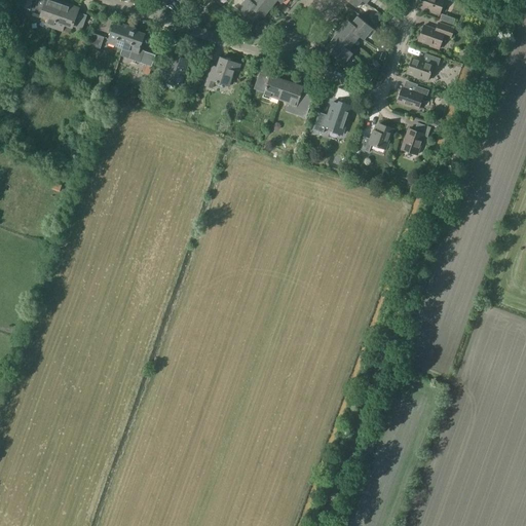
[(41,16),(48,20),(46,26),(54,29),(63,4),(51,0),(45,0),(45,2),(41,0),(35,0),(31,12),(41,16)]
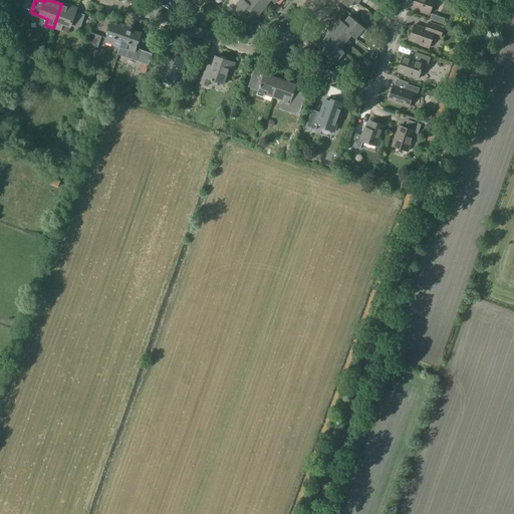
[(251,5),(246,1),(244,0),(240,0),(233,9),(248,21),(253,14),(248,10),(251,5)]
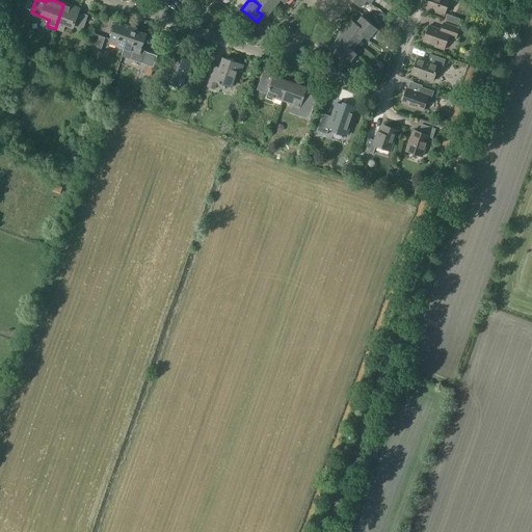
[(257,10),(262,15),(266,19),(275,7),(266,0),(256,0),(255,1),(260,5),(257,10)]
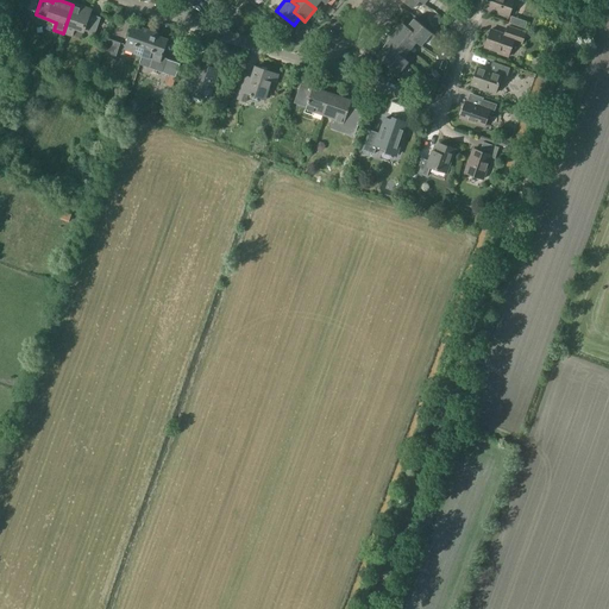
[(485,0),(488,1),(485,8),(508,17),(514,0),(485,0)]
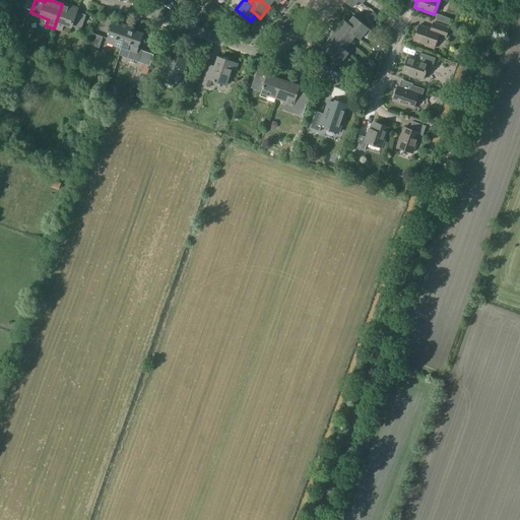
[(77,9),(62,4),(54,28),(63,31),(65,25),(73,27),(80,29),(85,15),(76,12),(77,9)]
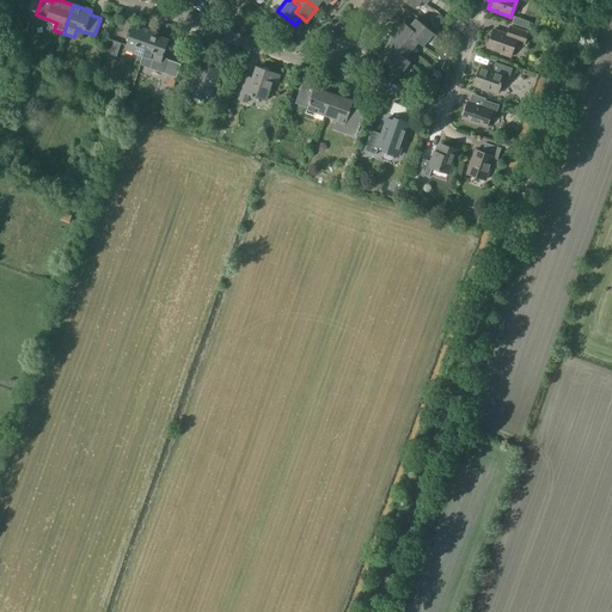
[(411,37),(418,43),(423,47),(434,34),(416,19),(409,28),(415,32),(411,37)]
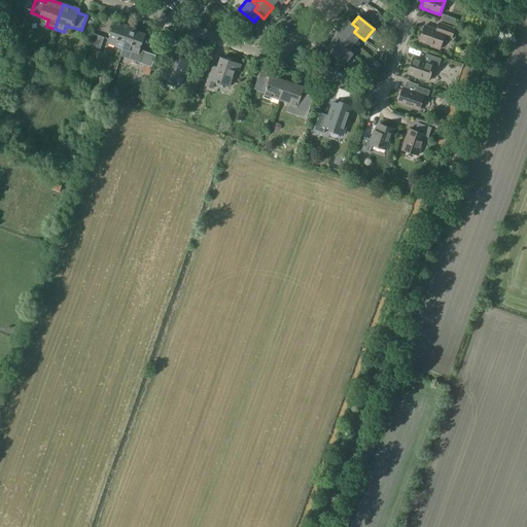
[(357,28),(352,24),(348,21),(340,31),(354,43),(360,37),(354,32),(357,28)]
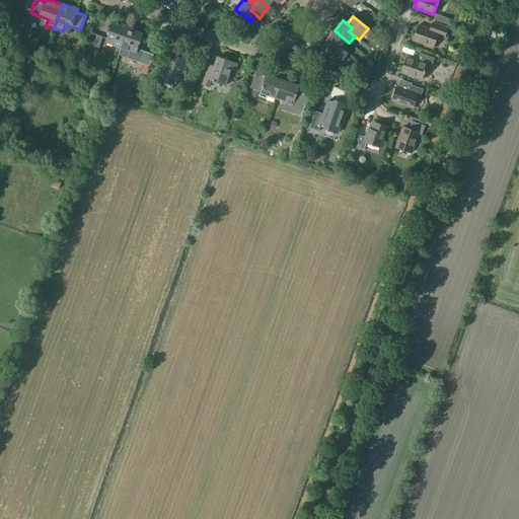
[(105,43),(115,46),(115,47),(121,49),(129,26),(126,25),(125,27),(113,23),(105,43)]
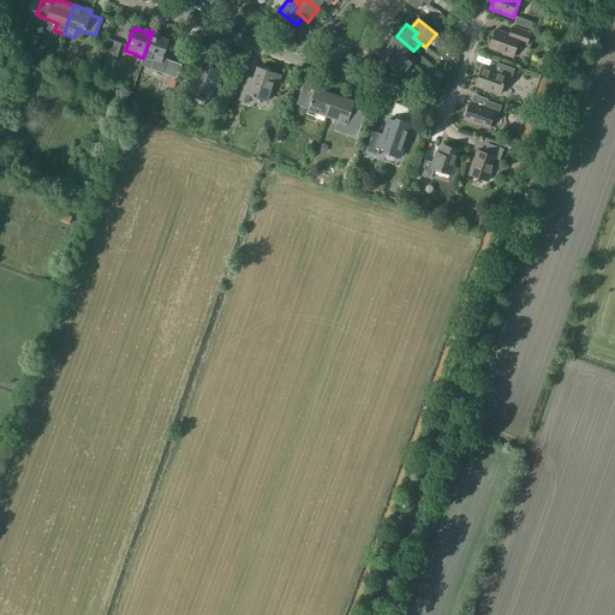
[(489,48),(502,53),(502,54),(513,58),(518,42),(526,45),(530,34),(512,28),(509,36),(495,31),(489,48)]
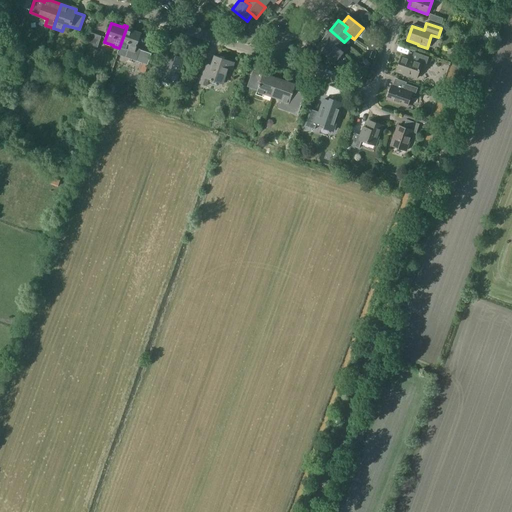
[(127,26),(119,48),(117,54),(137,61),(140,50),(141,49),(137,48),(142,33),(129,29),(130,27),(127,26)]
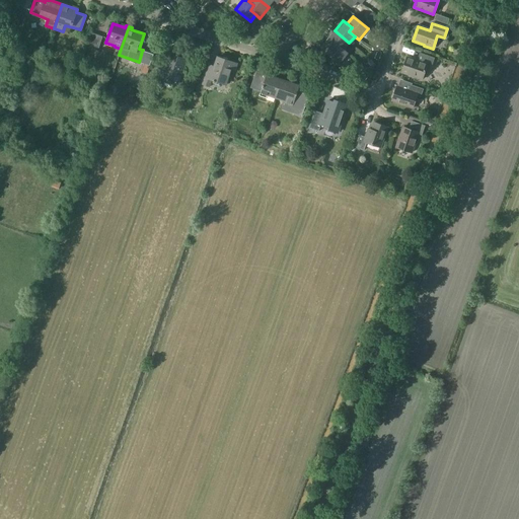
[(325,42),(329,45),(335,50),(339,46),(344,50),(349,43),(335,30),(325,42)]
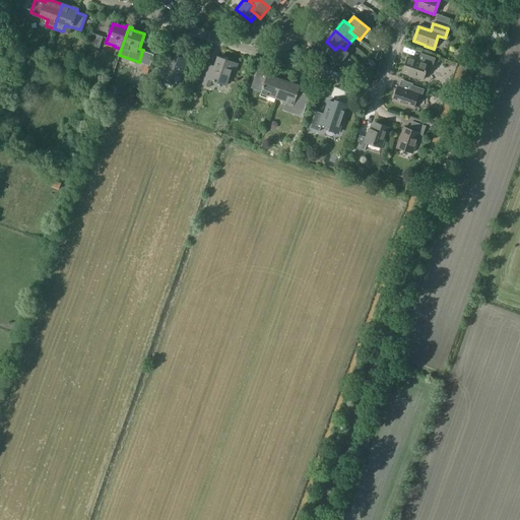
[(87,45),(99,49),(103,38),(91,34),(87,45)]
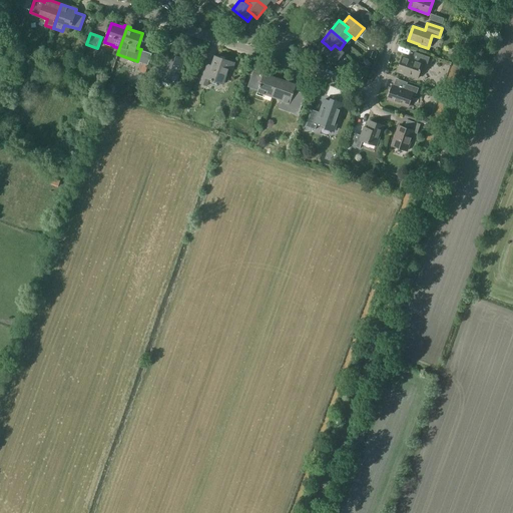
[(331,49),(326,44),(320,51),(335,63),(344,52),(340,49),(335,45),(331,49)]
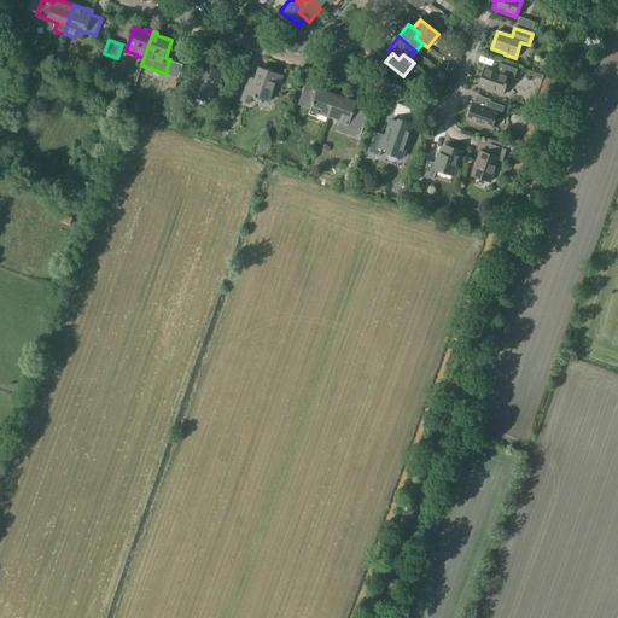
[(214,69),(202,64),(191,94),(213,101),(222,77),(225,79),(232,59),(219,54),(214,69)]
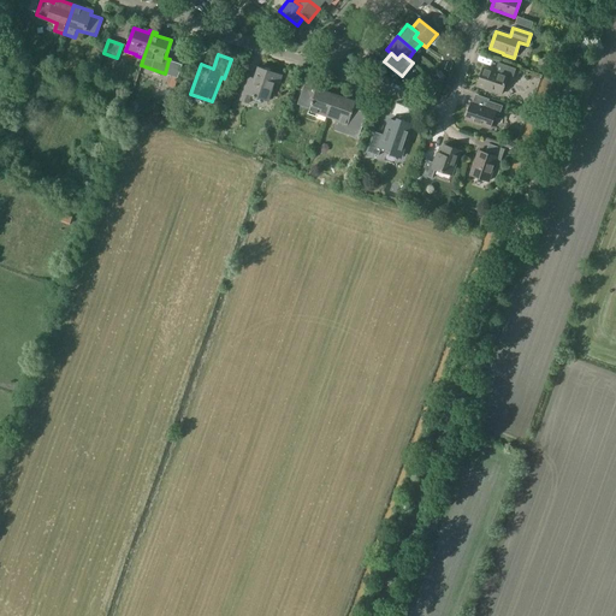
[(183,65),(169,60),(165,73),(164,75),(178,78),(183,65)]
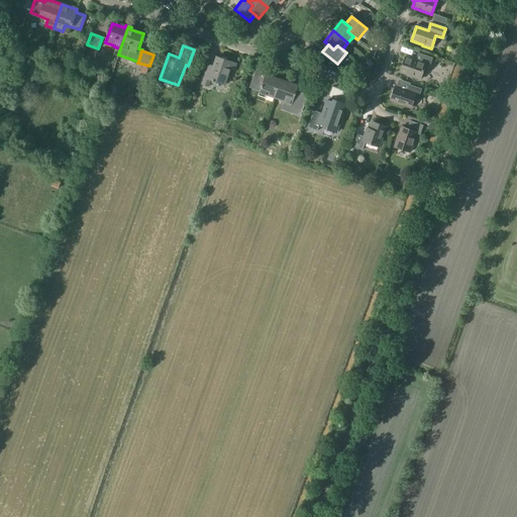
[(415,61),(406,57),(400,73),(420,80),(425,65),(430,66),(432,59),(417,53),(415,61)]
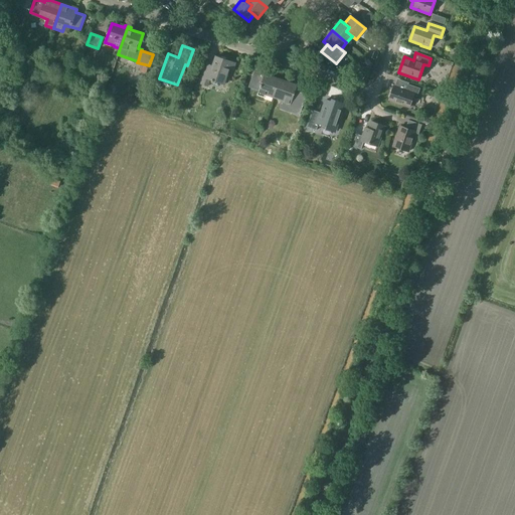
[(208,65),(207,64),(200,83),(208,87),(210,80),(224,84),(229,69),(233,70),(235,64),(217,58),(214,67),(208,65)]
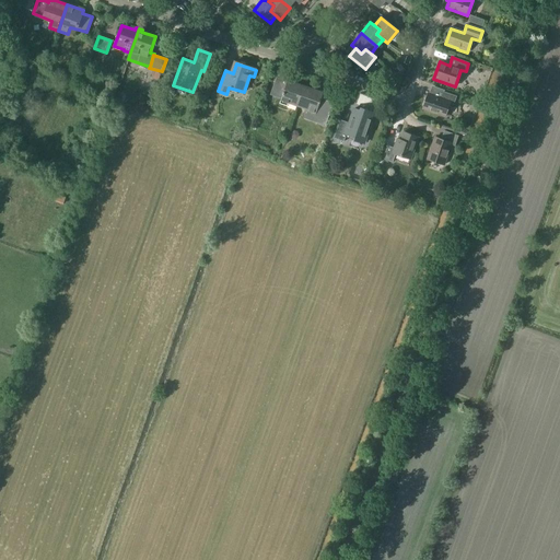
[(280,104),(288,107),(289,104),(298,107),(304,86),(288,81),(288,82),(277,78),(270,95),(281,100),(280,104)]
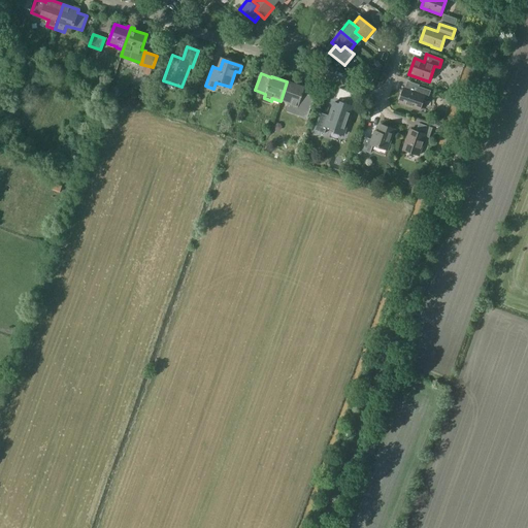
[(281,101),(290,104),(289,106),(297,109),(299,105),(308,108),(314,95),(303,92),(305,88),(287,81),(281,101)]
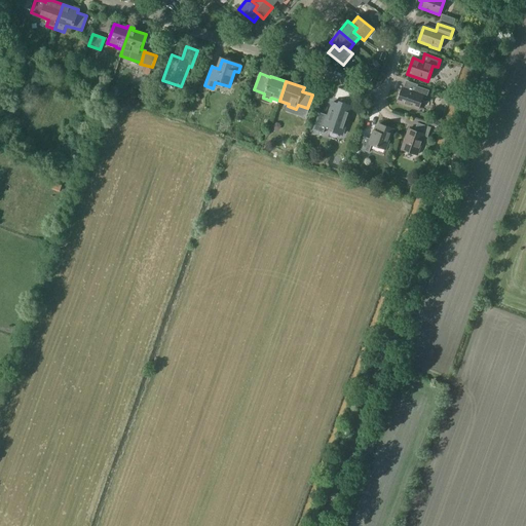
[(414,92),(402,88),(397,103),(418,110),(422,98),(425,99),(428,91),(416,86),(414,92)]
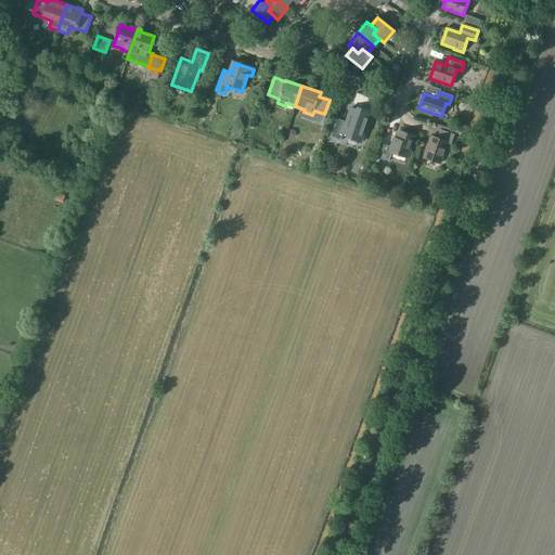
[(330,137),(341,141),(343,136),(360,142),(371,113),(366,112),(368,111),(359,107),(358,110),(351,107),(347,123),(336,118),(330,137)]
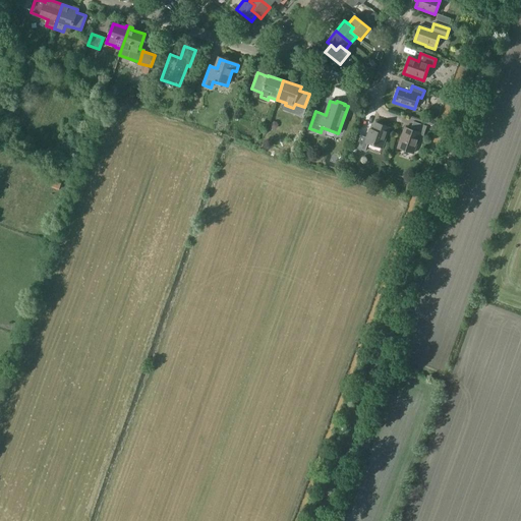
[(410,130),(405,128),(397,149),(413,154),(419,135),(422,136),(426,126),(413,122),(410,130)]
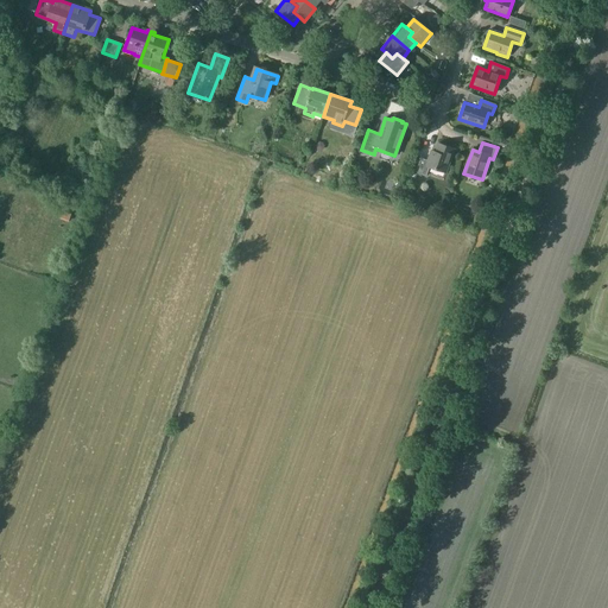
[(429,162),(420,159),(416,173),(426,177),(430,168),(445,173),(454,150),(438,145),(436,152),(432,151),(429,162)]
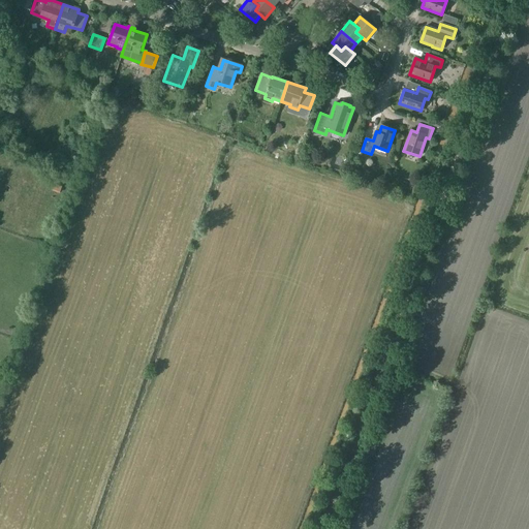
All buildings are outlined.
